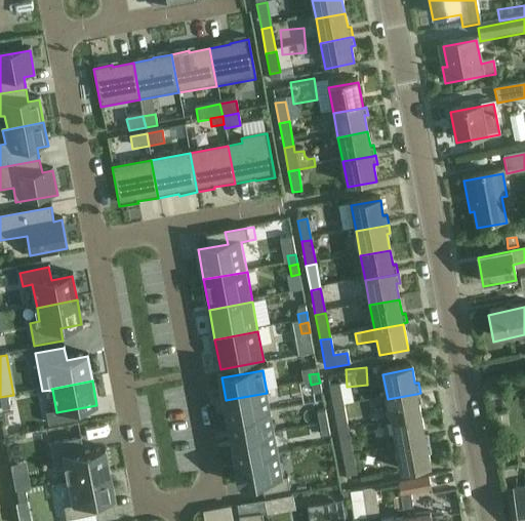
[(313,395),(322,393),(320,383),(311,385),(313,395)]
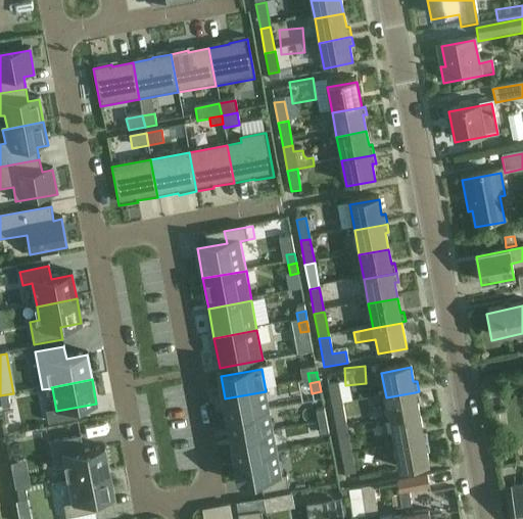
[(332,408),(342,406),(338,385),(328,387),(332,408)]
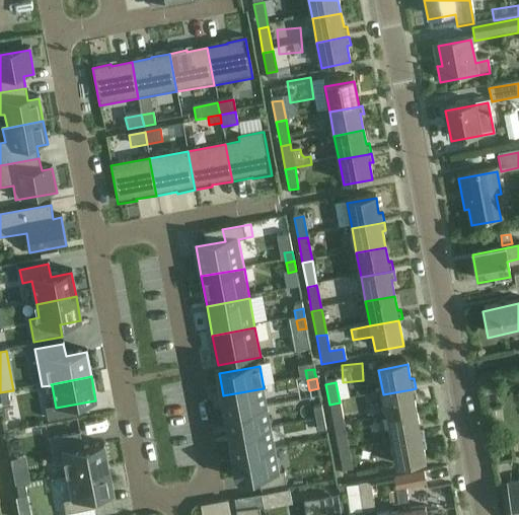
[(227,418),(268,410),(264,388),(223,395),(227,418)]
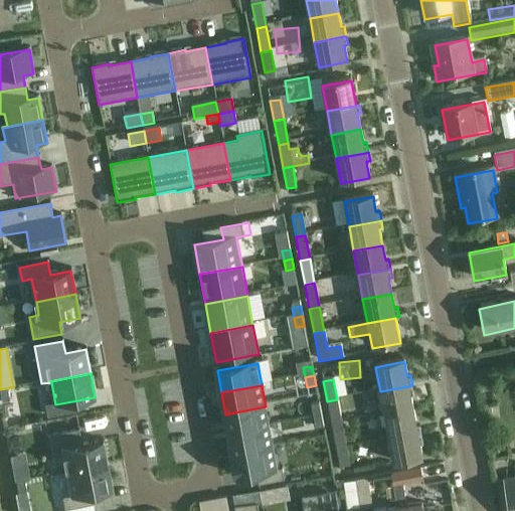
[(384,415),(413,410),(410,394),(414,393),(412,385),(408,386),(380,391),(384,415)]
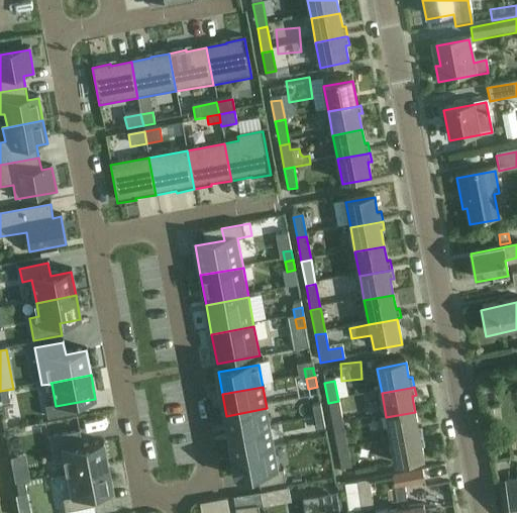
[(0,393),(0,394),(2,405),(10,403),(8,392),(0,393)]
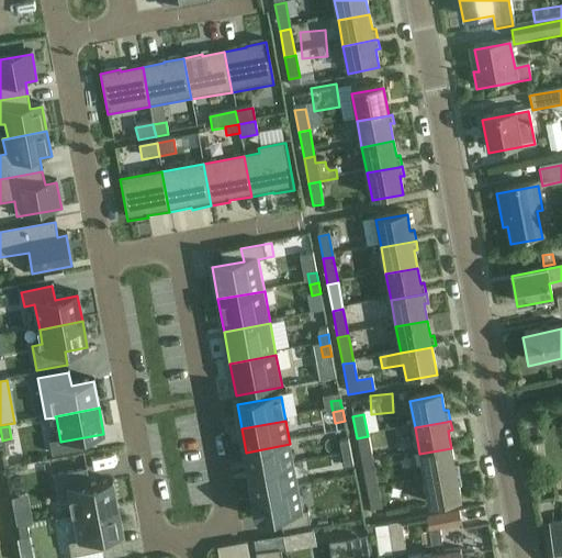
[(361,465),(372,462),(368,436),(357,438),(361,465)]
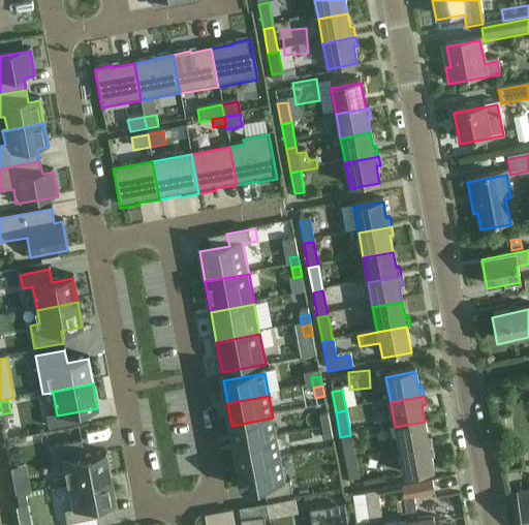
[(236,448),(277,439),(273,418),(231,426),(236,448)]
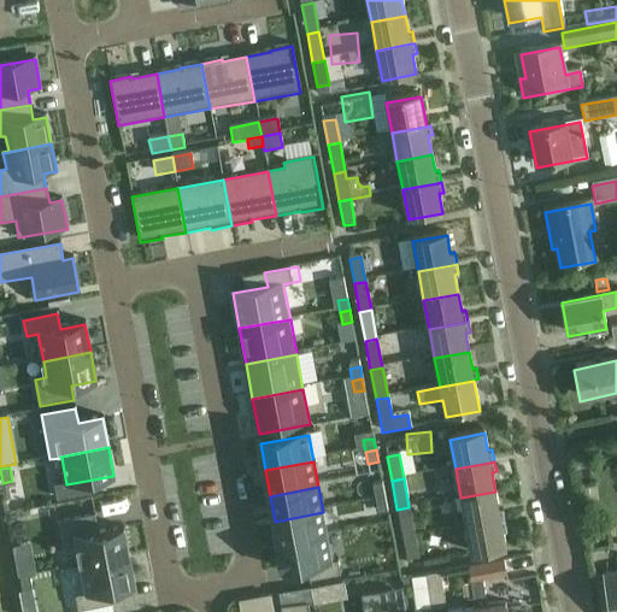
[(383,489),(372,492),(375,504),(386,501),(383,489)]
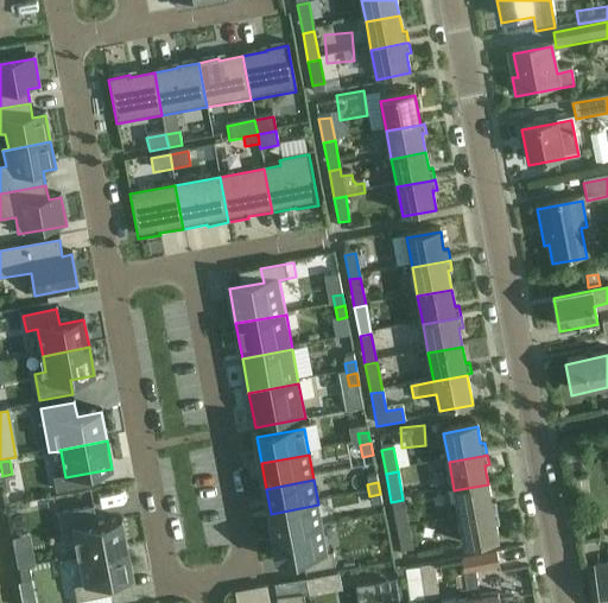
[(495,500),(491,500),(488,484),(454,490),(460,519),(493,512),(498,512),(495,500)]
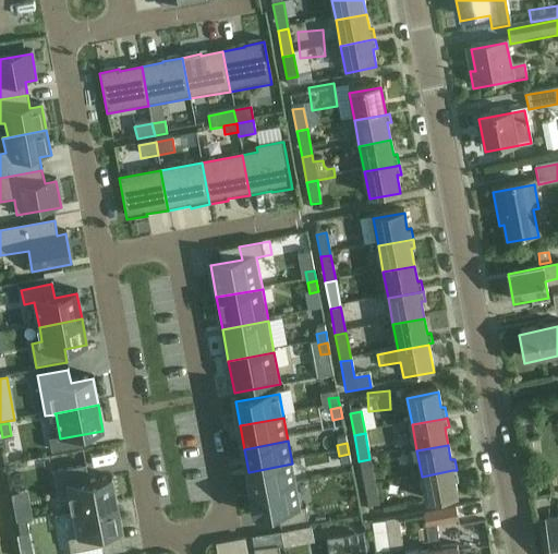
[(339,456),(341,466),(351,465),(349,454),(339,456)]
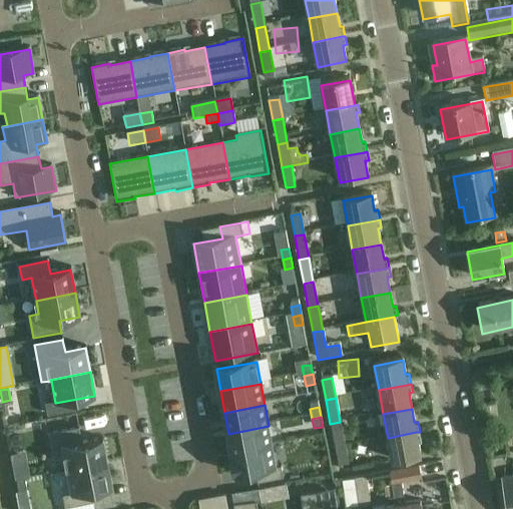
[(335,448),(344,446),(340,422),(330,424),(335,448)]
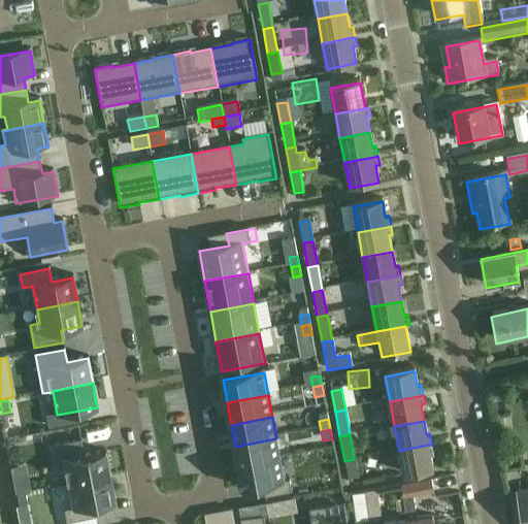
[(239,468),(281,461),(276,438),(235,447),(239,468)]
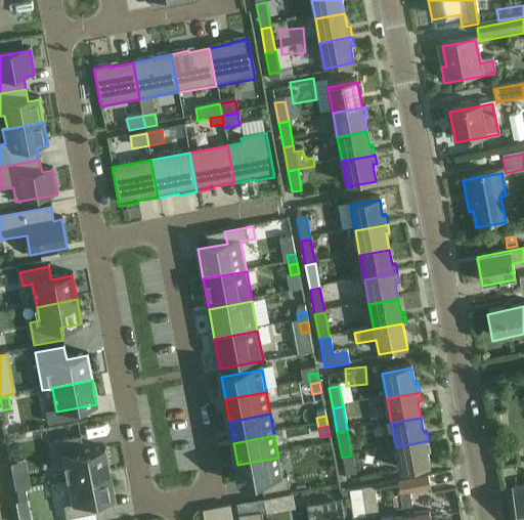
[(70,481),(110,474),(105,449),(83,453),(81,437),(50,443),(54,471),(67,469),(70,481)]
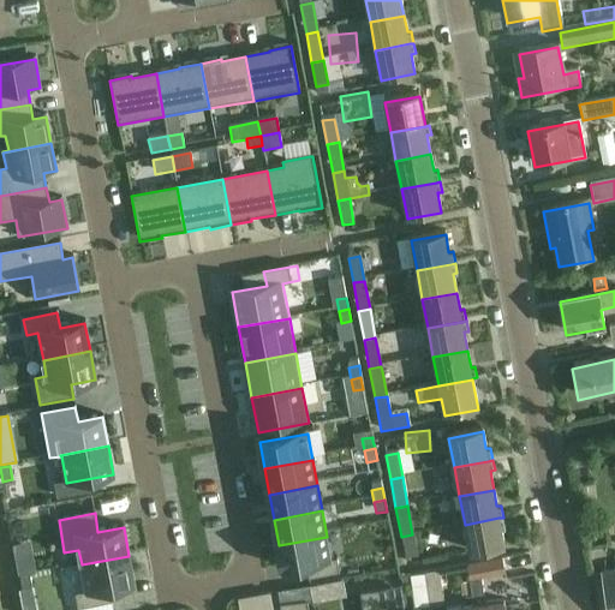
[(505,548),(501,528),(506,527),(503,518),(499,518),(465,525),(470,555),(505,548)]
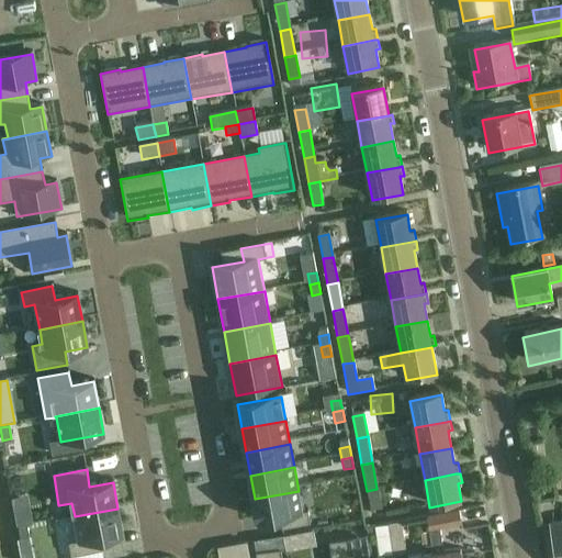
[(371,513),(381,511),(377,489),(367,491),(371,513)]
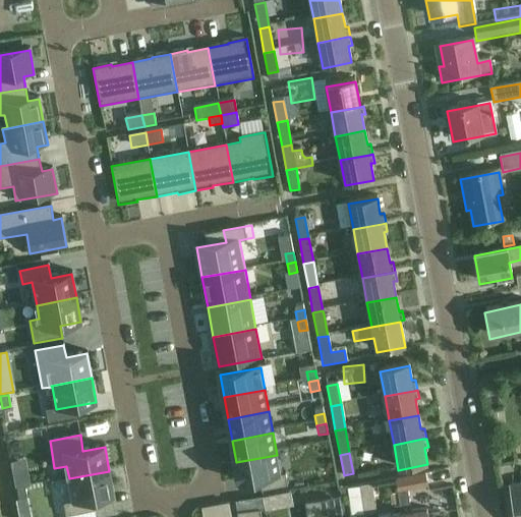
[(267,493),(294,487),(292,474),(281,477),(277,455),(236,462),(240,484),(265,480),(267,493)]
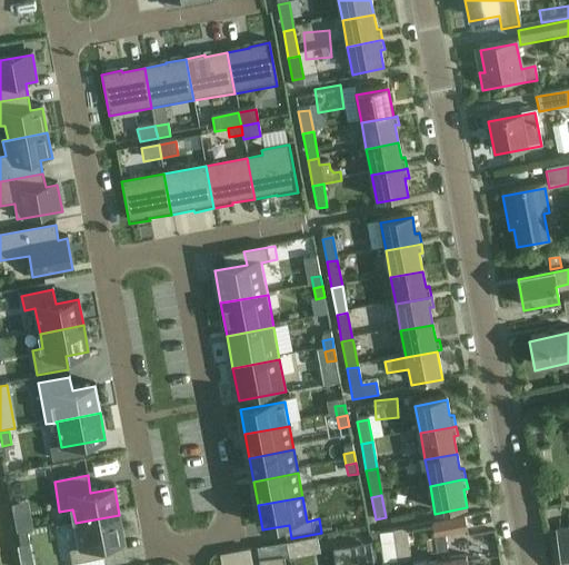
[(119,515),(76,523),(80,549),(71,551),(72,564),(102,558),(100,545),(123,542),(119,515)]
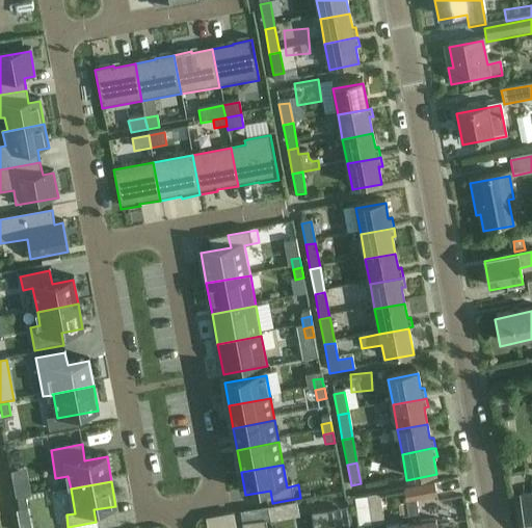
[(22,484),(12,486),(16,499),(18,499),(24,498),(22,484)]
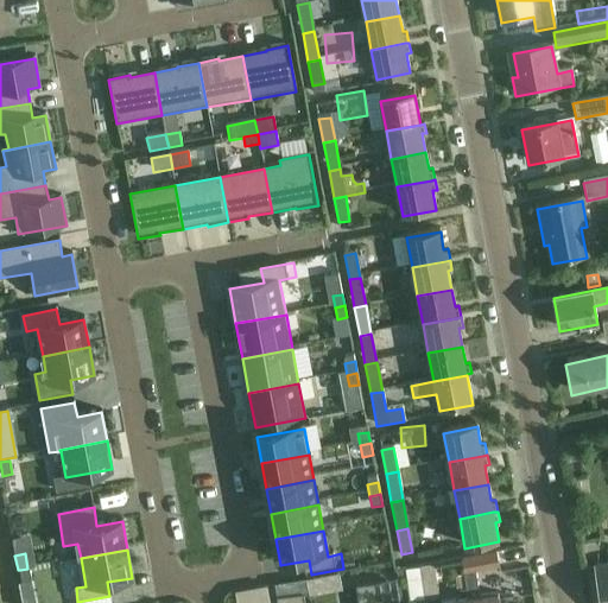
[(480,600),(476,573),(499,569),(496,554),(462,560),(464,575),(469,602),(499,602),(499,597),(480,600)]
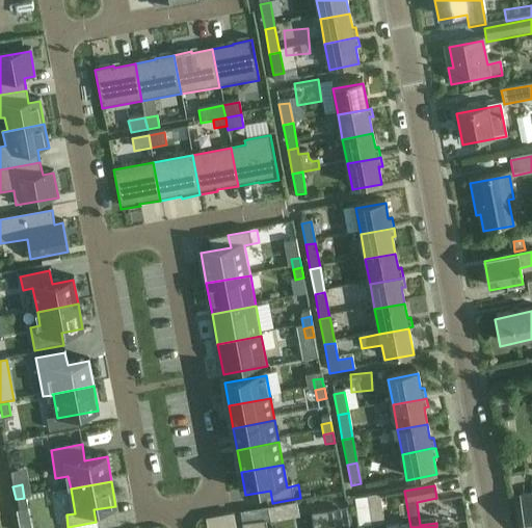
[(531,527),(531,495),(521,498),(526,527),(531,527)]
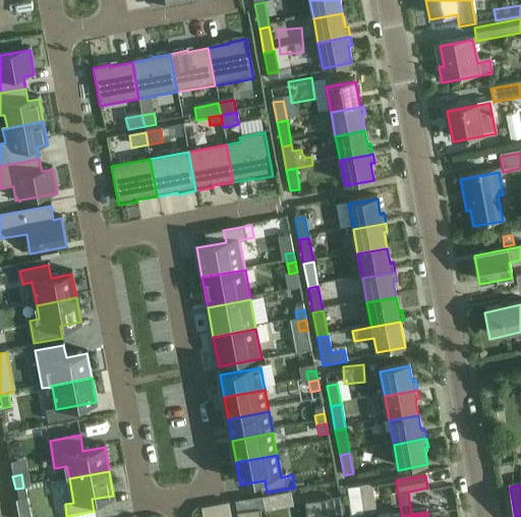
[(370,516),(377,515),(371,485),(360,487),(365,516),(370,516)]
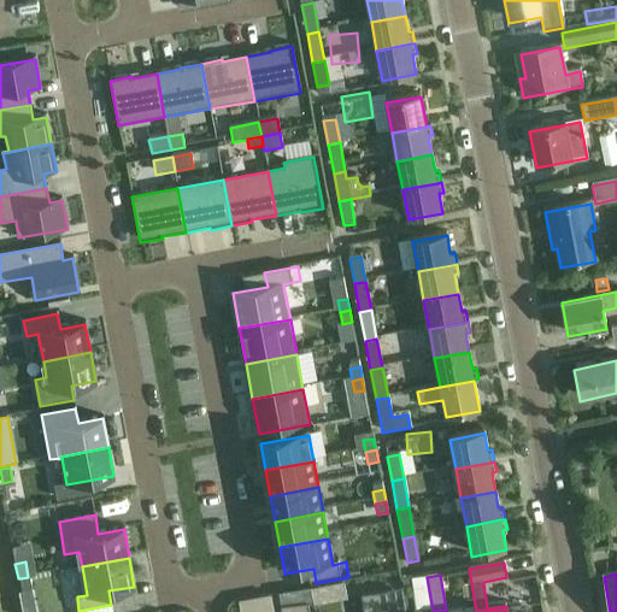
[(28,577),(21,578),(23,590),(31,589),(29,576),(28,577)]
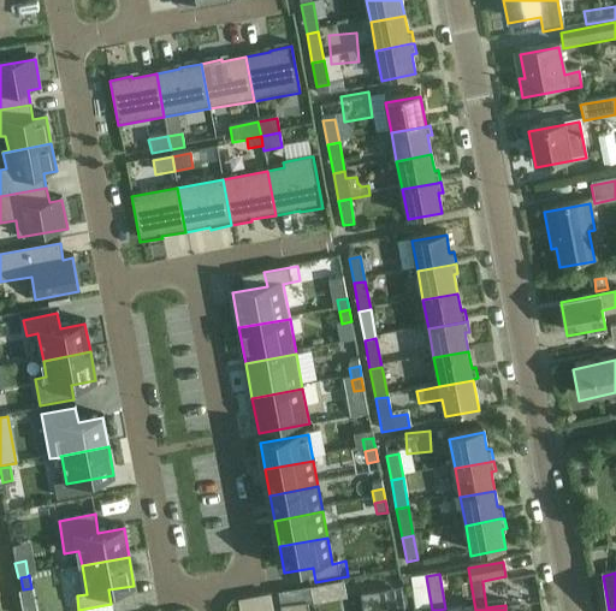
[(320,586),(311,588),(314,604),(324,603),(320,586)]
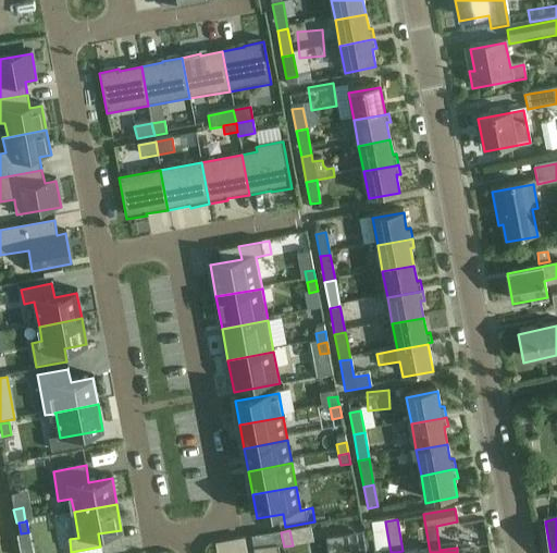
[(281,532),(251,538),(254,549),(279,545),(279,548),(284,547),(281,532)]
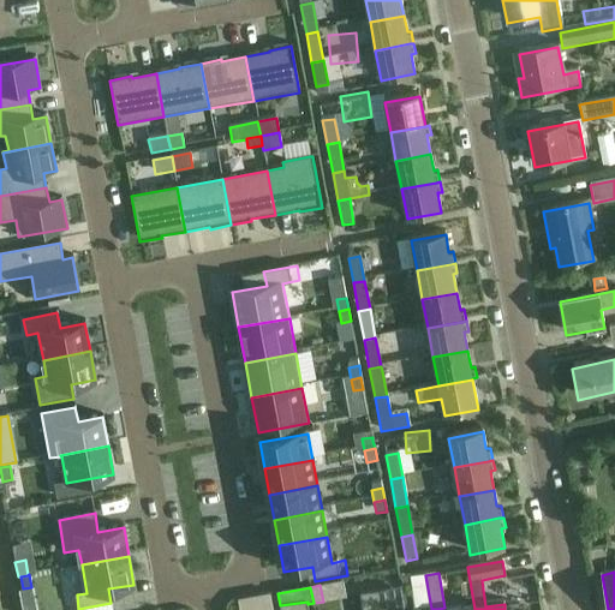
[(389,609),(387,590),(360,594),(363,609),(389,609)]
